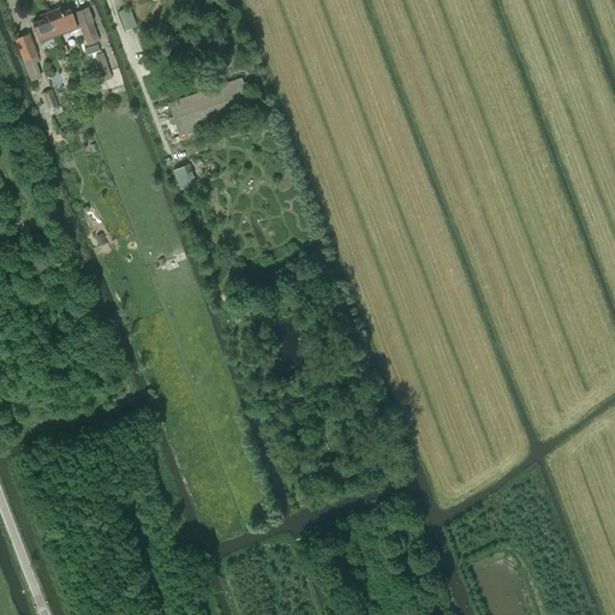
[(79,27),(93,22),(87,7),(73,12),(79,27)]
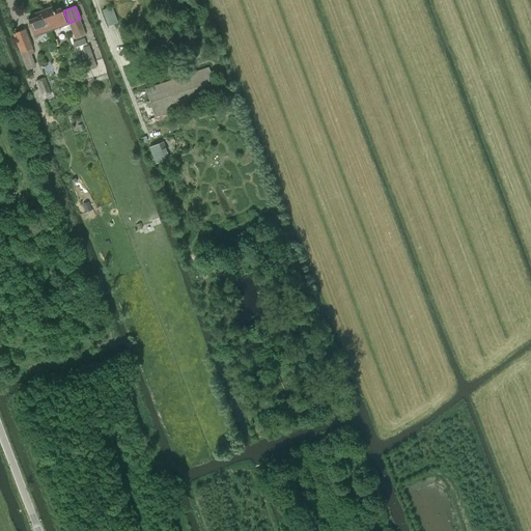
[(102,9),(108,26),(118,22),(112,6),(102,9)]
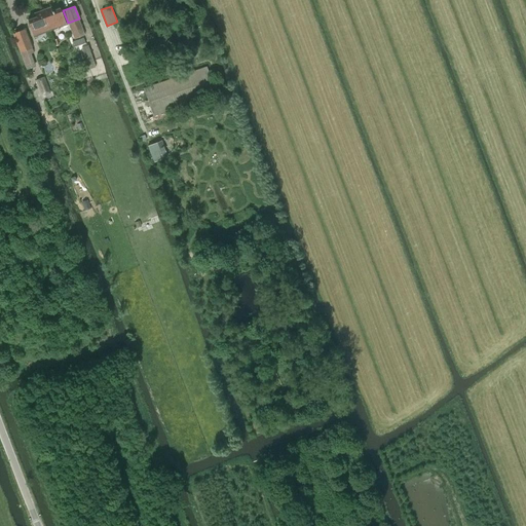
[(42,10),(49,29),(65,24),(59,8),(51,11),(50,7),(42,10)]
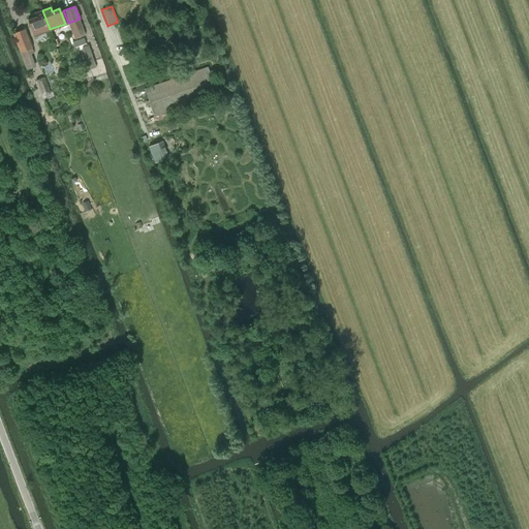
[(34,35),(50,29),(42,10),(34,13),(35,17),(28,20),(34,35)]
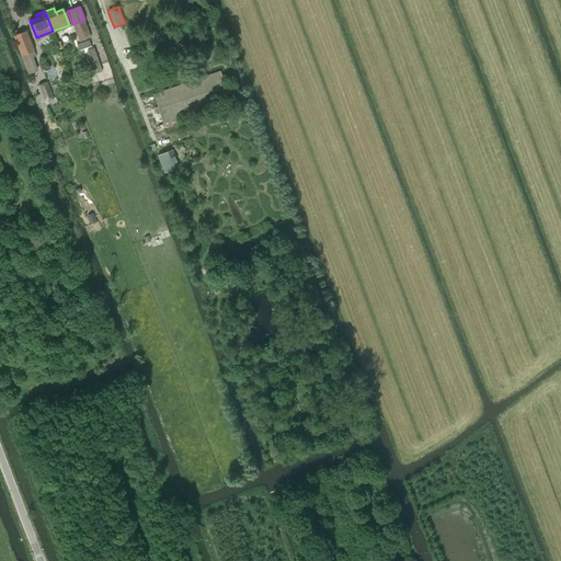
[(84,20),(72,24),(79,42),(90,37),(84,20)]
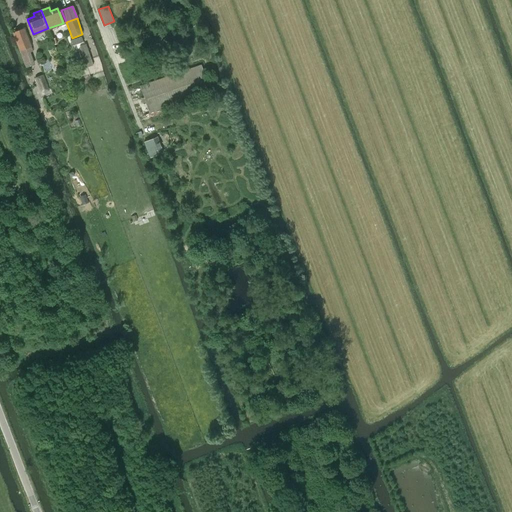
[(12,32),(16,41),(19,51),(31,46),(24,28),(12,32)]
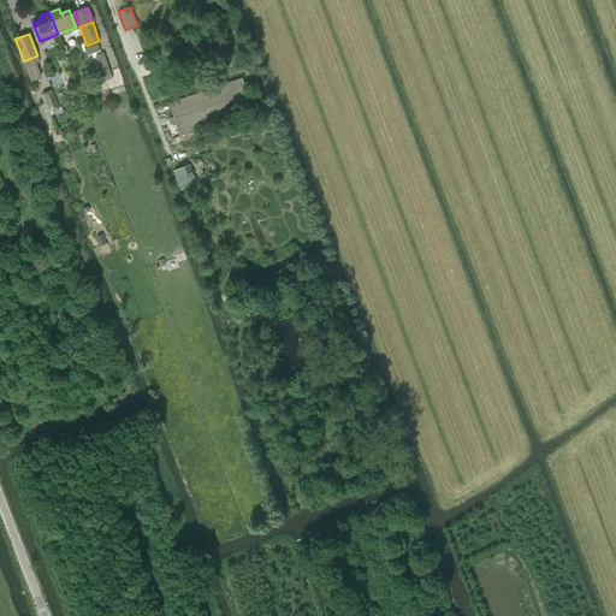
[(98,43),(84,48),(86,54),(99,49),(98,43)]
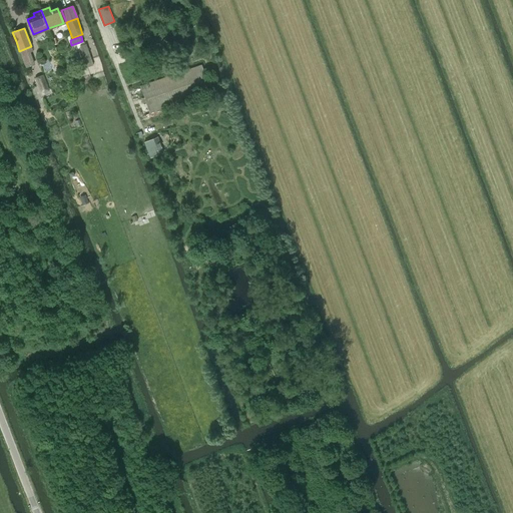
[(90,56),(81,59),(84,68),(93,65),(90,56)]
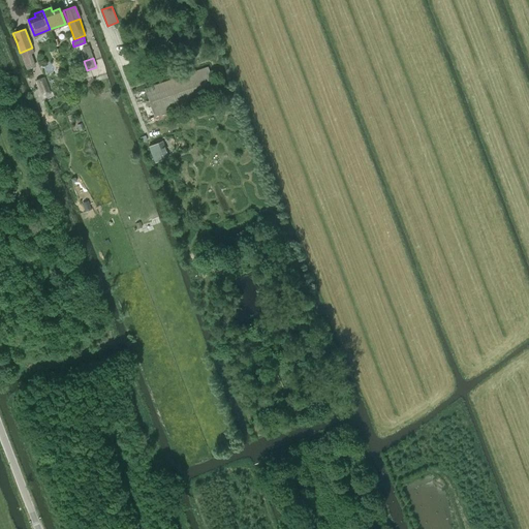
[(209,68),(145,90),(154,116),(217,94),(209,68)]
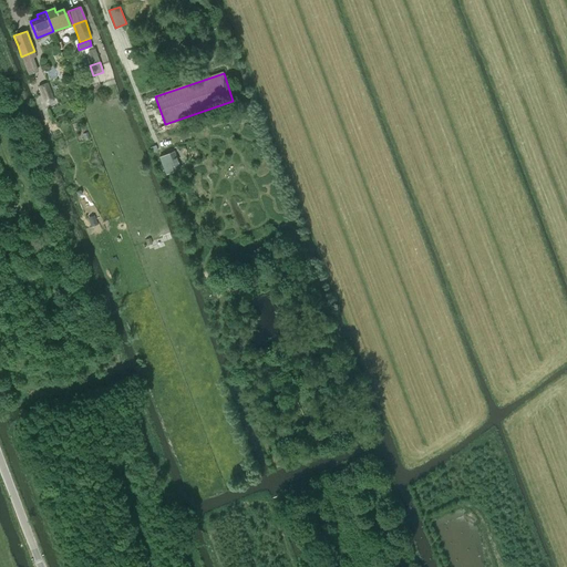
[(38,86),(44,103),(54,100),(48,82),(40,85),(38,86)]
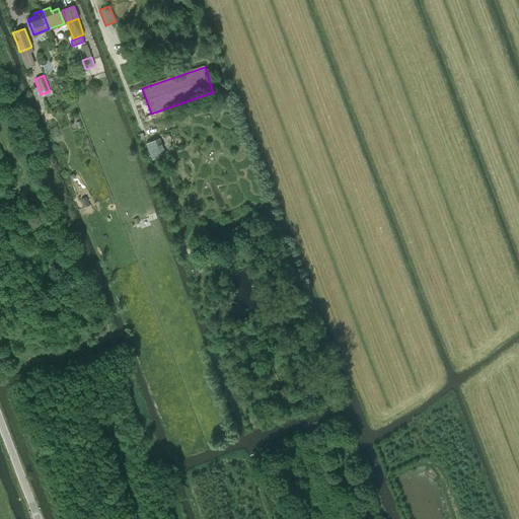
[(145,143),(152,160),(166,154),(159,138),(145,143)]
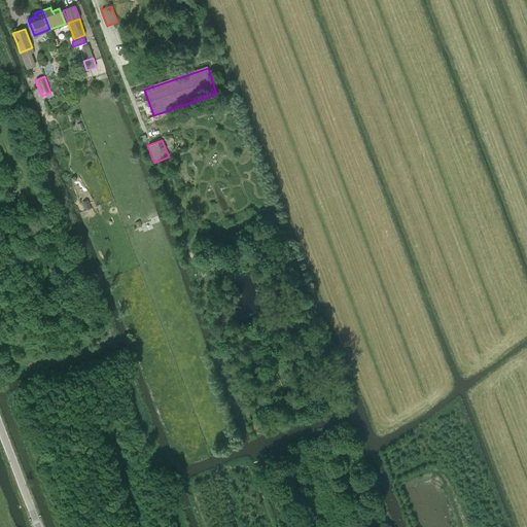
[(81,203),(84,210),(91,208),(88,200),(81,203)]
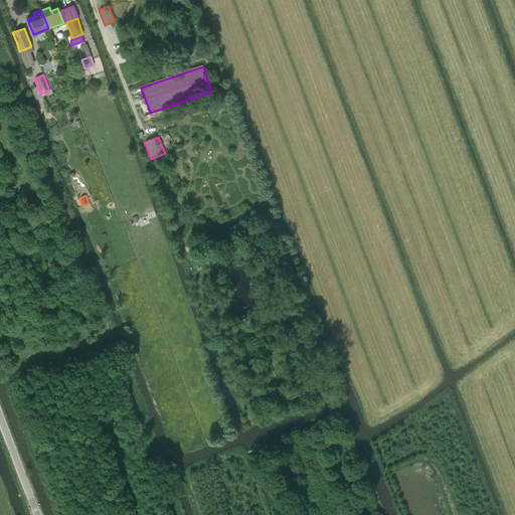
All buildings are outlined.
